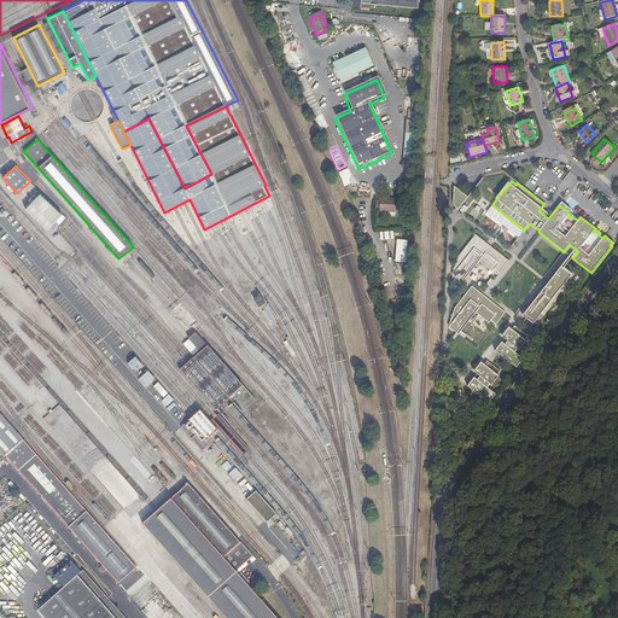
[(496,199),(509,184),(508,182),(495,199),(496,199)]
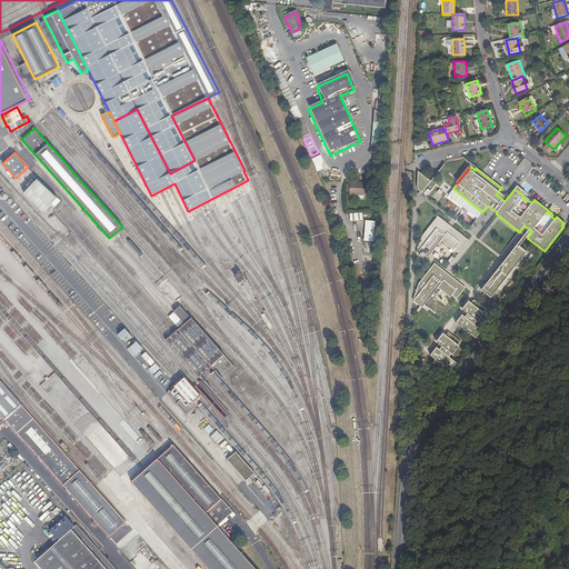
[(421,195),(430,182),(418,171),(417,180),(418,189),(419,192),(421,195)]
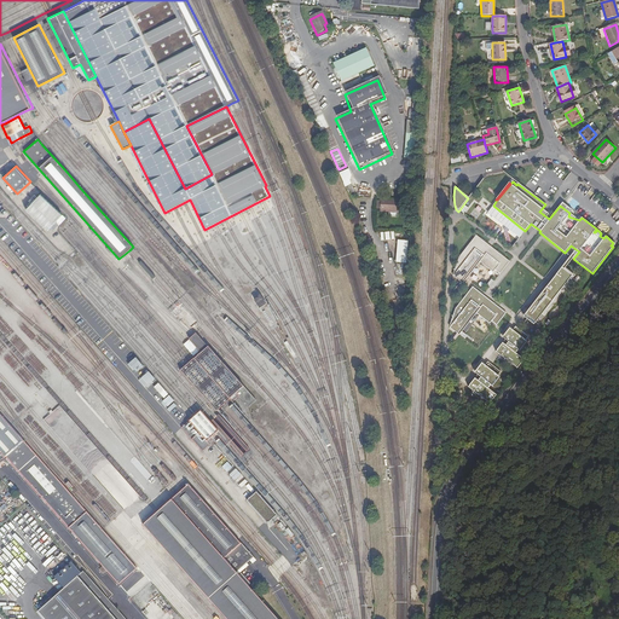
[(67,217),(41,194),(27,209),(51,232),(67,217)]
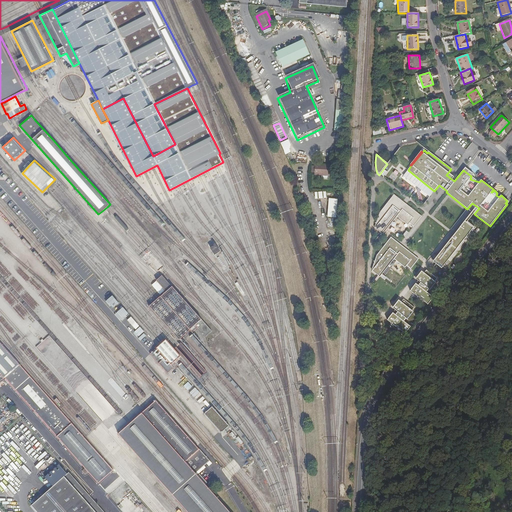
[(322,171),(322,169),(313,168),(313,179),(327,180),(327,171),(322,171)]
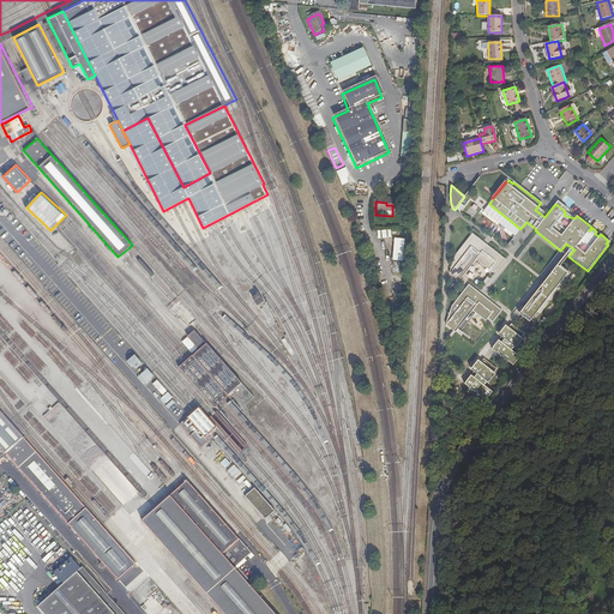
[(521,229),(489,204),(487,208),(483,211),(515,236),(521,229)]
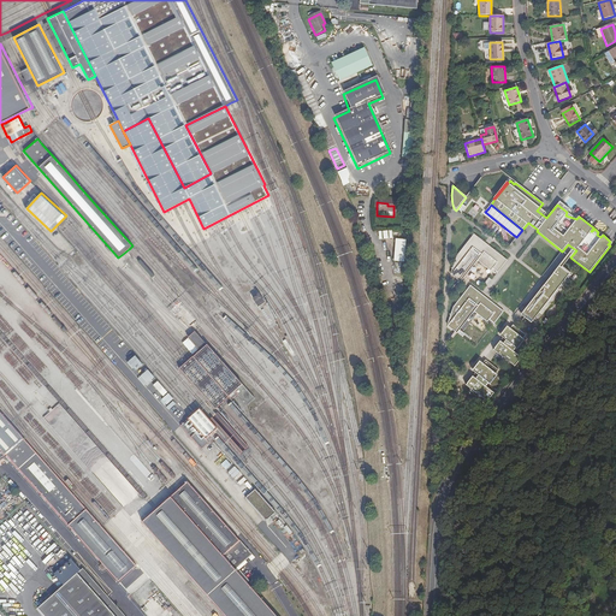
[(475,260),(478,261),(491,272),(493,270),(498,273),(508,260),(502,258),(489,247),(485,250),(481,248),(484,243),(474,236),(457,256),(451,273),(452,273),(458,278),(462,274),(463,276),(475,260)]
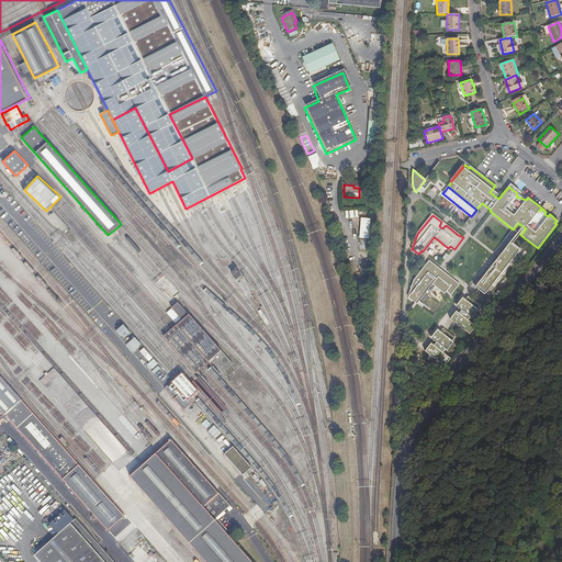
[(513,245),(520,235),(518,233),(510,243),(513,245)]
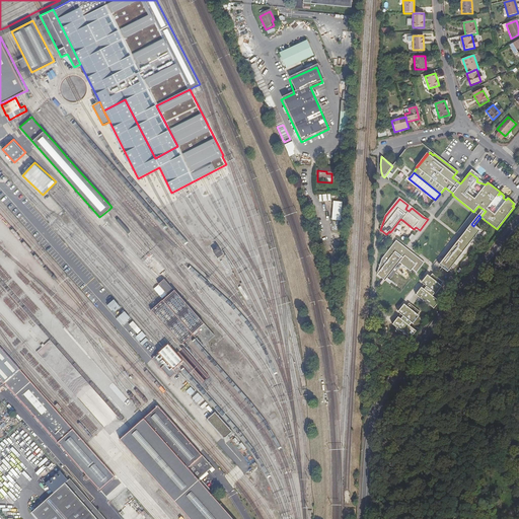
[(386,234),(381,230),(380,232),(388,238),(402,220),(400,219),(390,232),(389,231),(386,234)]
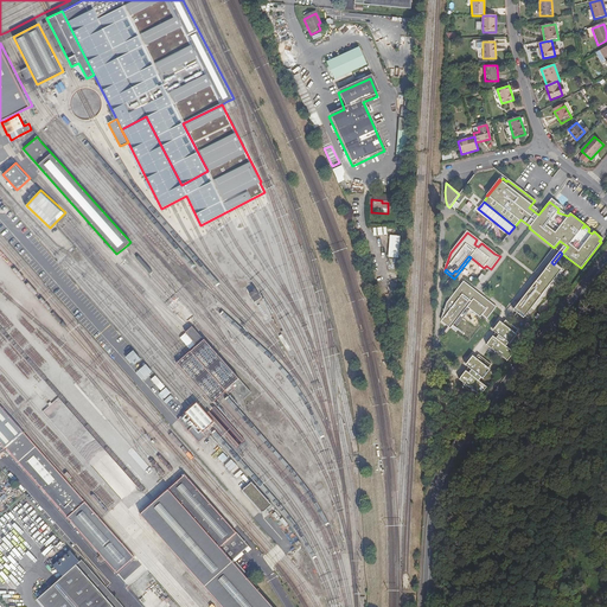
[(523,306),(517,313),(525,315),(526,315),(562,270),(551,262),(519,304),(523,306)]
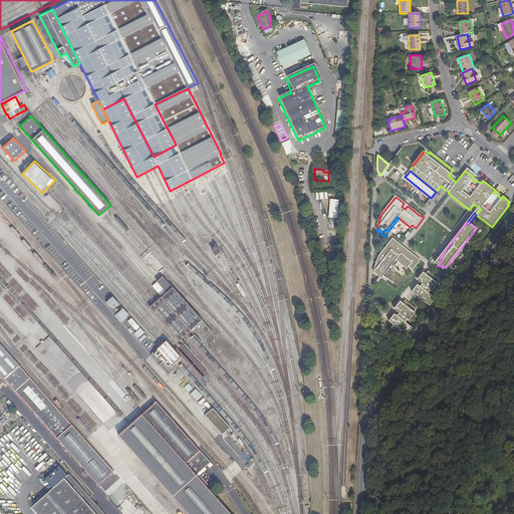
[(412,270),(420,260),(405,249),(402,252),(399,250),(402,246),(393,239),(384,248),(377,257),(373,271),(379,275),(381,272),(382,273),(394,259),(395,261),(407,269),(408,267),(412,270)]
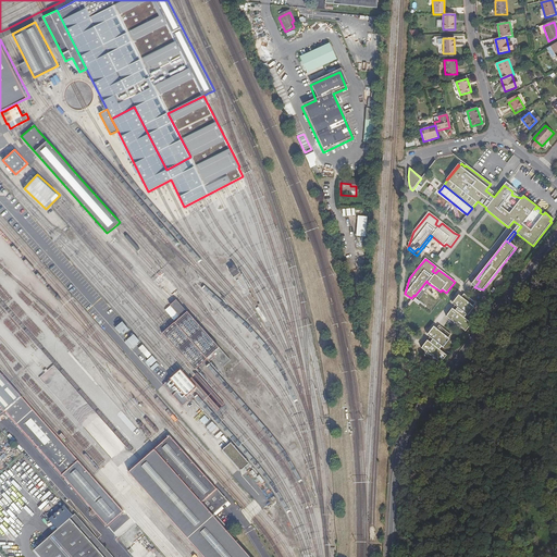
[(233,268),(229,271),(234,279),(240,274),(234,265),(233,267),(233,268)]
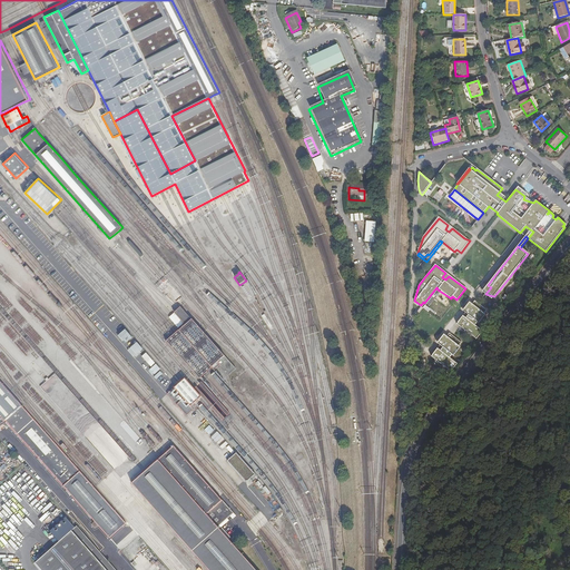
[(423,302),(421,305),(423,307),(438,290),(436,287),(424,303),(423,302)]
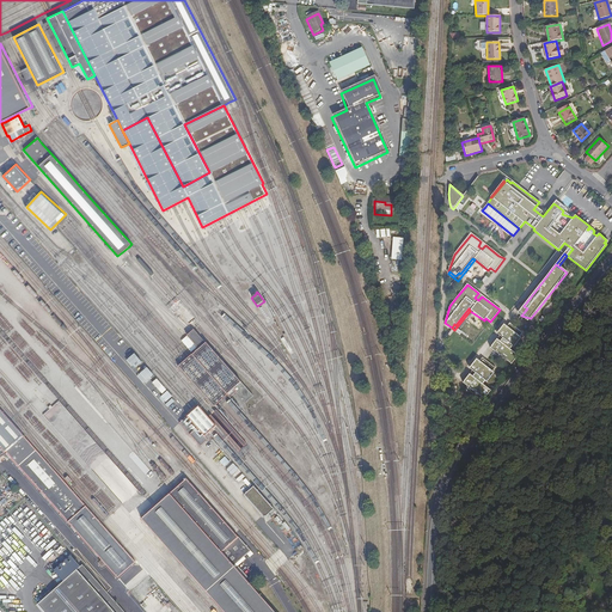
[(509,350),(513,347),(520,337),(522,334),(509,323),(500,336),(502,337),(500,341),(497,340),(490,348),(512,365),(518,356),(509,350)]
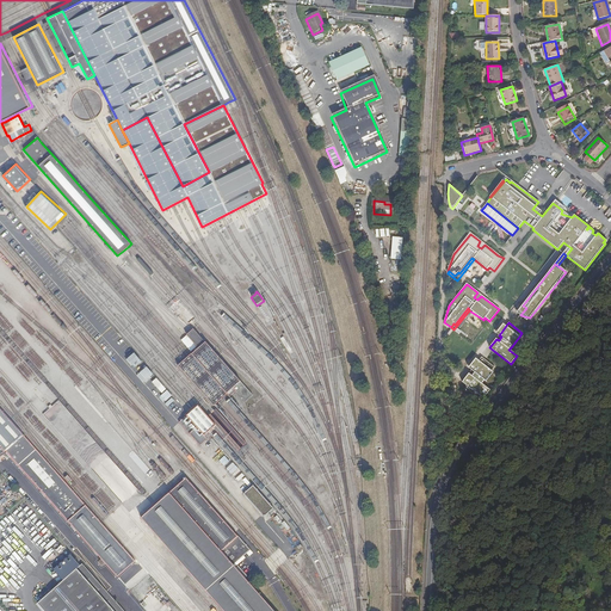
[(183,362),(178,365),(214,406),(218,402),(224,396),(228,393),(230,396),(236,392),(246,401),(253,395),(205,341),(193,328),(190,332),(187,334),(199,347),(195,351),(189,356),(183,362)]
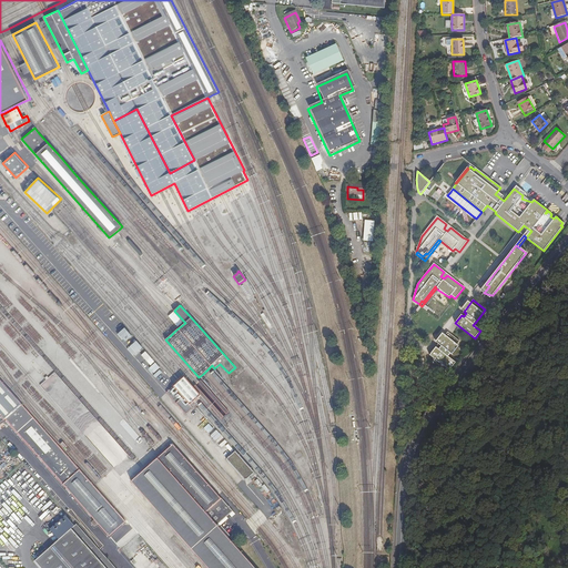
[(448,357),(450,354),(457,345),(459,342),(447,333),(438,344),(440,346),(438,350),(436,347),(429,356),(449,371),(456,363),(448,357)]
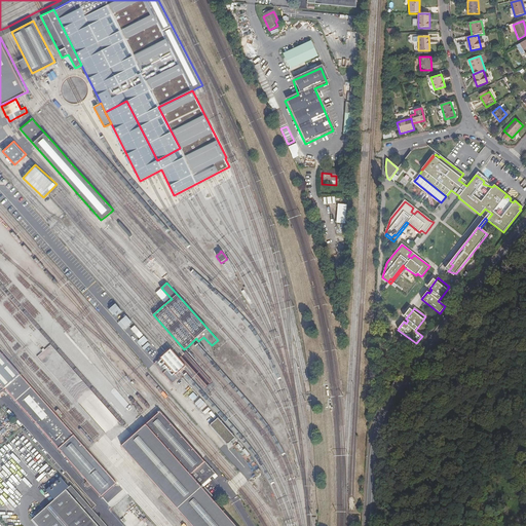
[(166,352),(153,364),(171,384),(177,379),(174,375),(181,370),(184,367),(168,350),(166,352)]
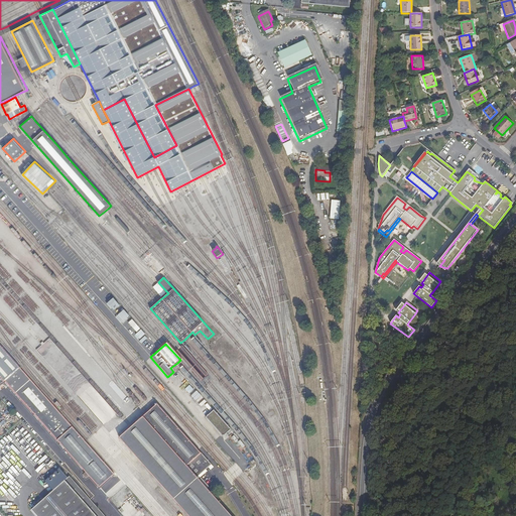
[(4,382),(98,488),(113,475),(0,348),(0,380),(2,383),(4,382)]
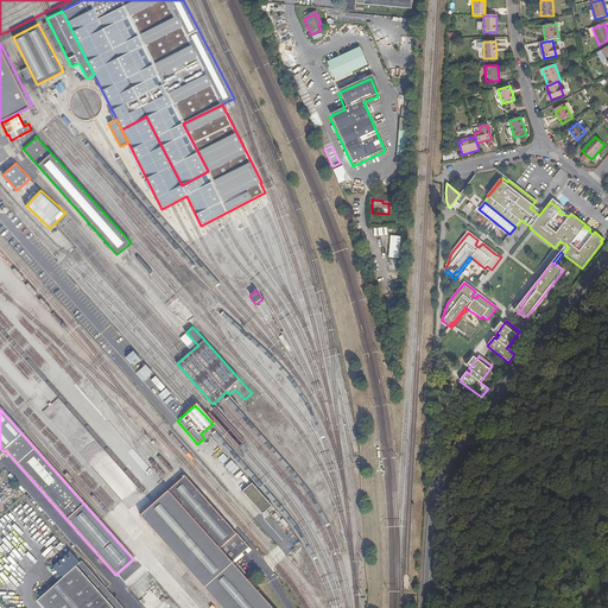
[(141,515),(223,607),(273,607),(233,562),(249,546),(185,475),(181,480),(173,486),(154,502),(141,515)]
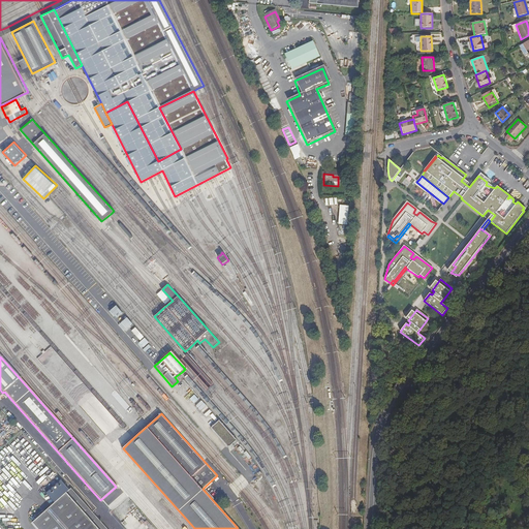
[(220,419),(211,428),(228,447),(238,440),(235,437),(223,425),(220,419)]
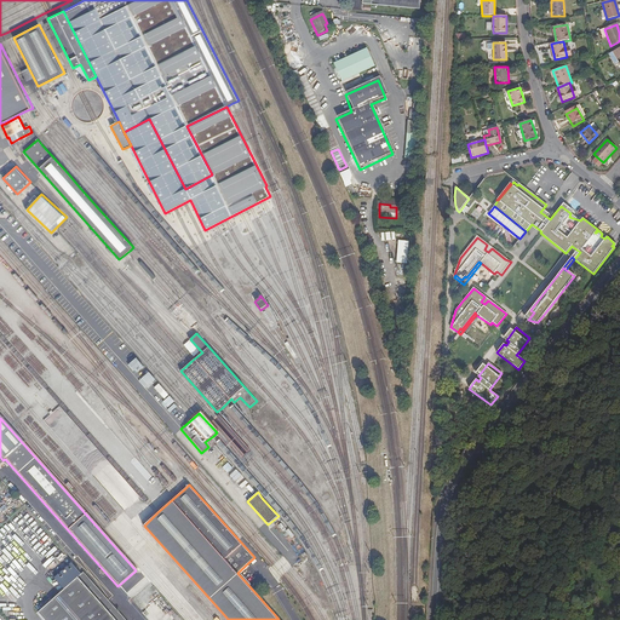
[(122,619),(81,574),(51,601),(36,614),(41,619),(122,619)]
